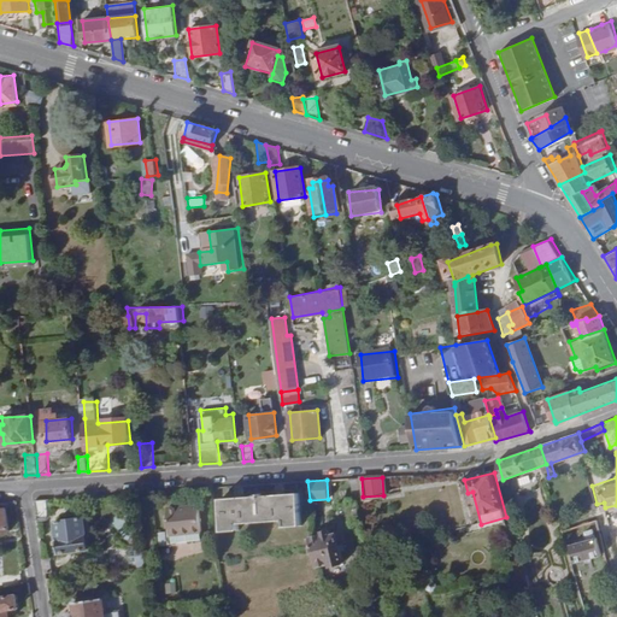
[(286,518),(287,526),(303,526),(299,493),(221,498),(223,529),(240,529),(240,522),(286,518)]
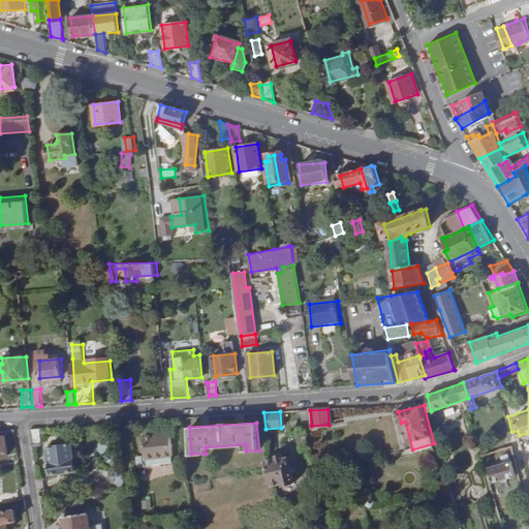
[(40,427),(31,428),(33,442),(42,441),(40,427)]
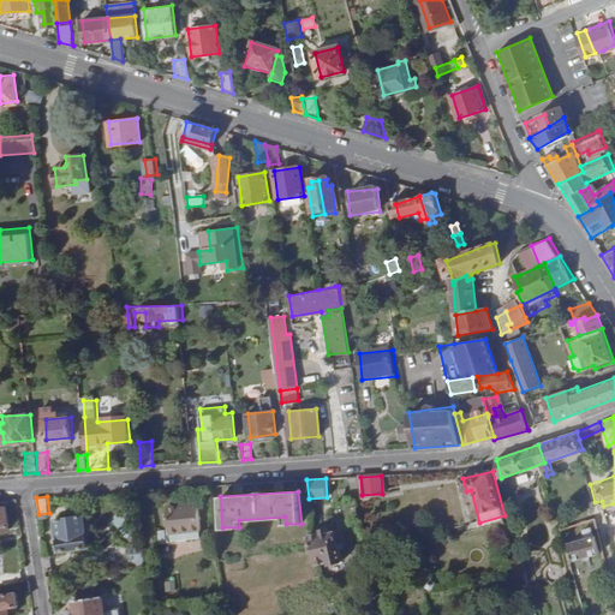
[(180,511),(180,506),(166,507),(169,535),(202,531),(198,508),(180,511)]
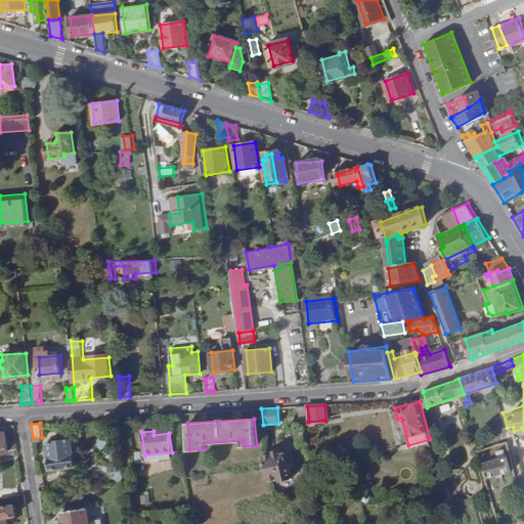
[(0,450),(9,450),(6,432),(0,432),(0,450)]
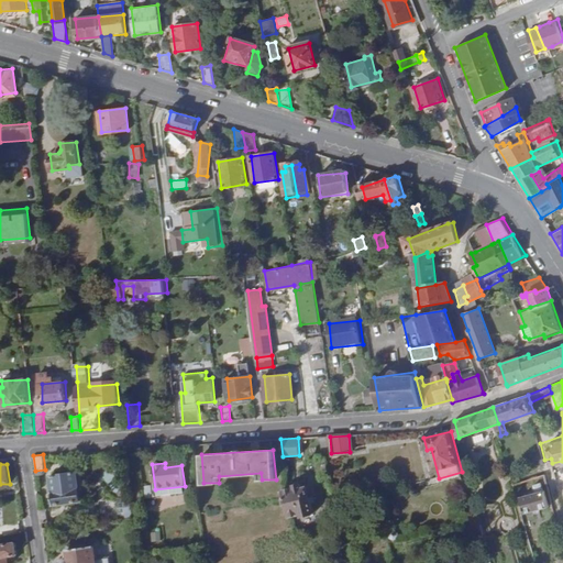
[(81,500),(77,472),(52,476),(56,504),(81,500)]
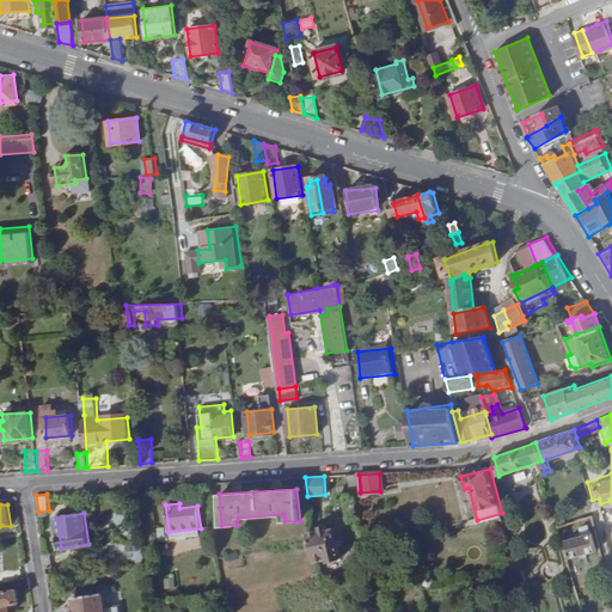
[(583,521),(582,515),(567,519),(568,526),(583,521)]
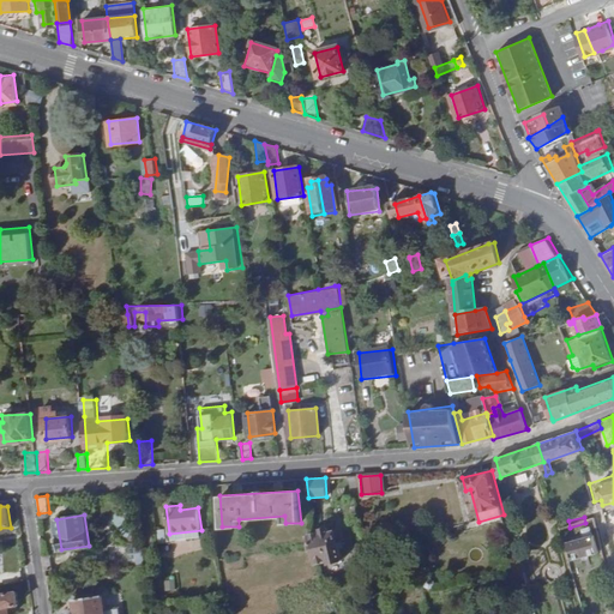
[(591,534),(590,525),(581,529),(582,536),(571,540),(576,557),(597,551),(593,534),(591,534)]
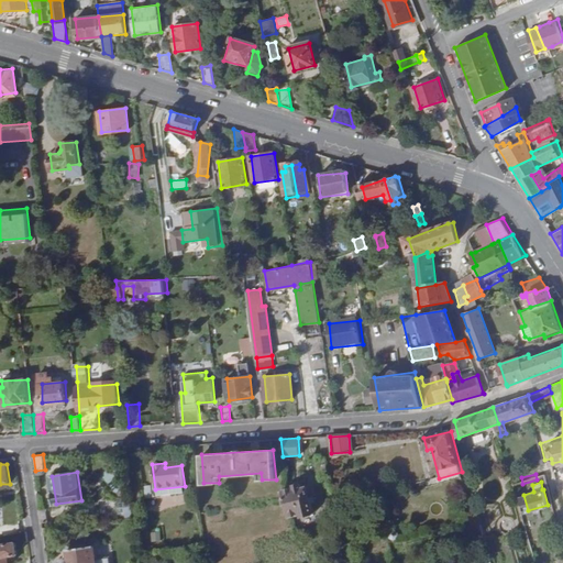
[(295,488),(284,490),(285,497),(290,517),(302,514),(302,516),(313,512),(310,496),(315,495),(312,485),(301,487),(301,484),(295,486),(295,488)]
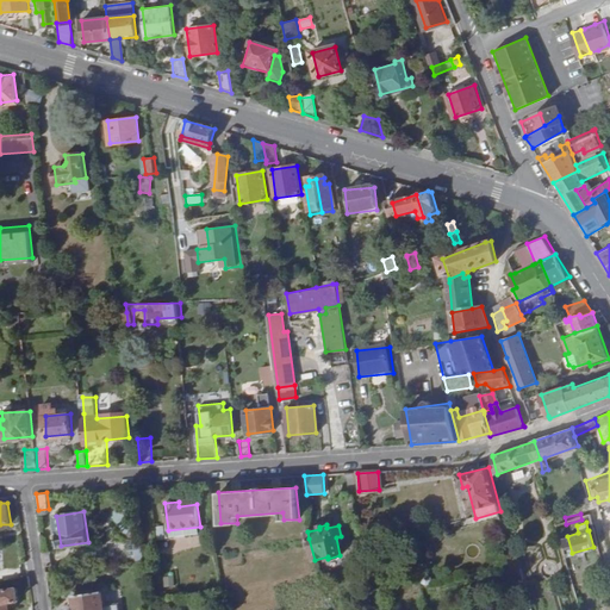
[(20,585),(0,586),(0,609),(11,609),(10,601),(22,599),(20,585)]
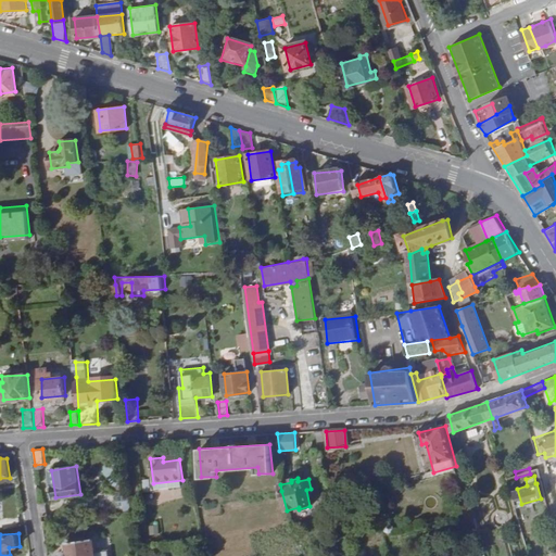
[(90,553),(88,539),(63,542),(64,555),(104,555),(104,551),(90,553)]
